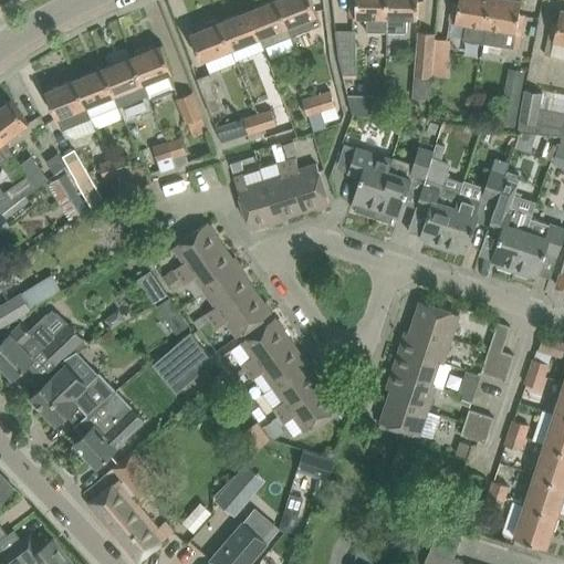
[(275,0),(247,12),(258,39),(261,49),(290,38),(275,0)]
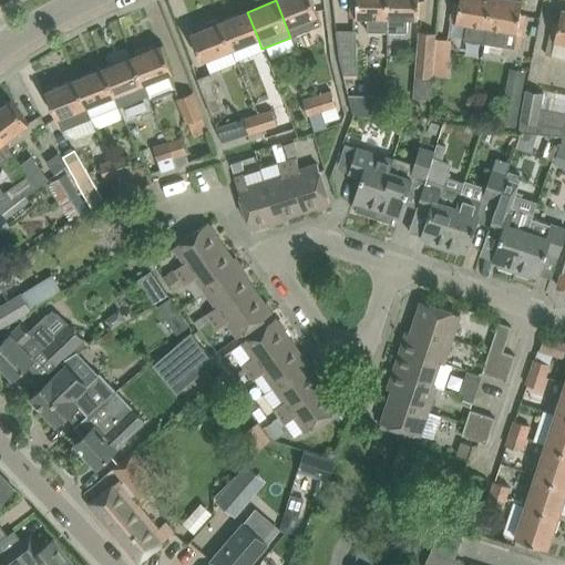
[(309,0),(276,0),(290,38),(320,27),(309,0)]
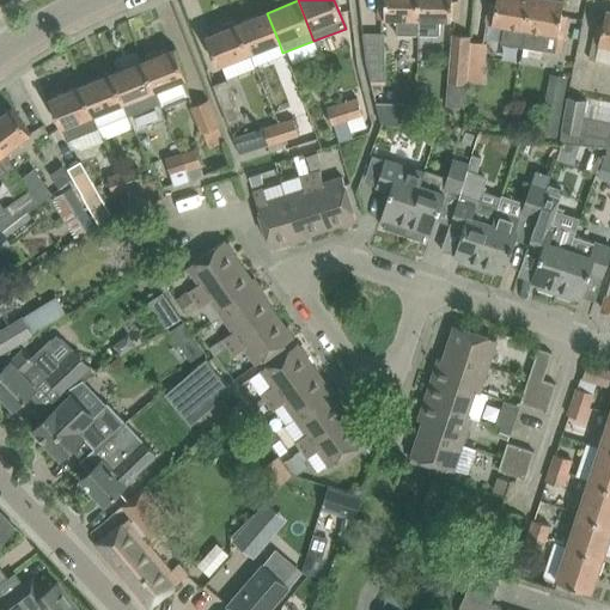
[(395,36),(415,37),(416,20),(416,0),(383,0),(383,1),(377,0),(376,20),(383,20),(383,23),(395,23),(395,36)]
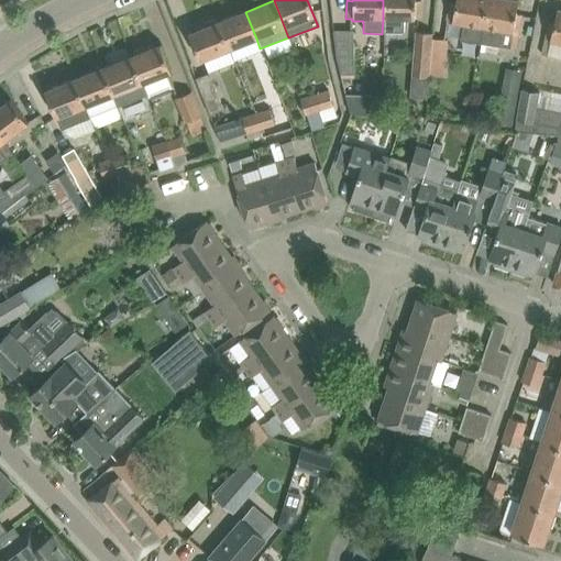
[(383,0),(383,19),(382,34),(403,34),(403,22),(414,22),(414,20),(419,20),(419,2),(414,2),(413,0),(383,0)]
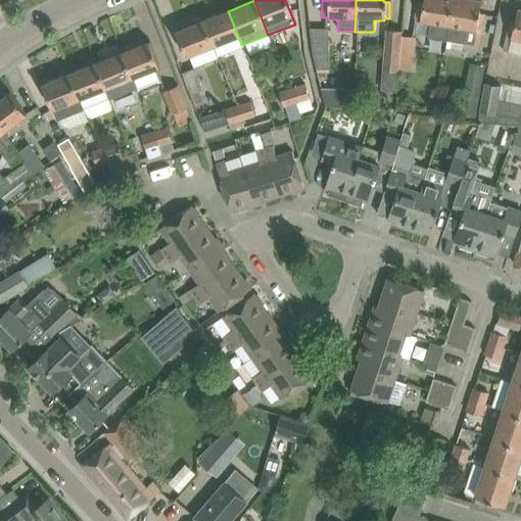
[(426,39),(444,42),(451,0),(422,0),(421,5),(416,4),(414,20),(419,21),(419,24),(429,25),(426,39)]
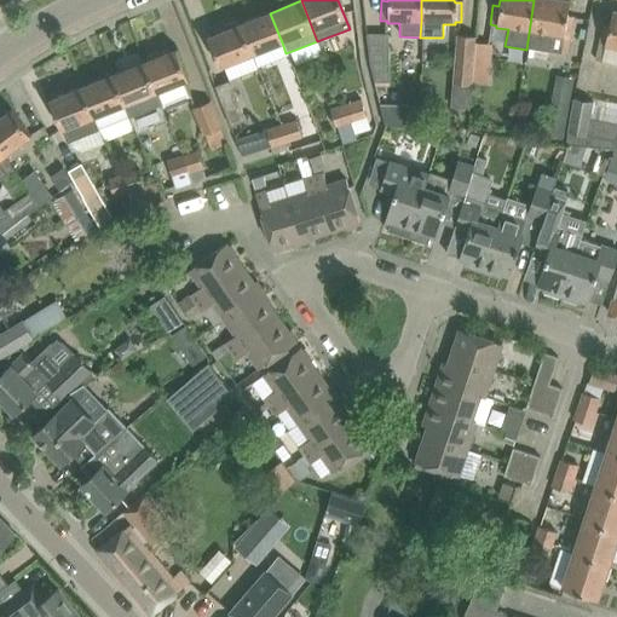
[(549,0),(534,0),(526,50),(565,56),(572,18),(565,17),(568,3),(549,0)]
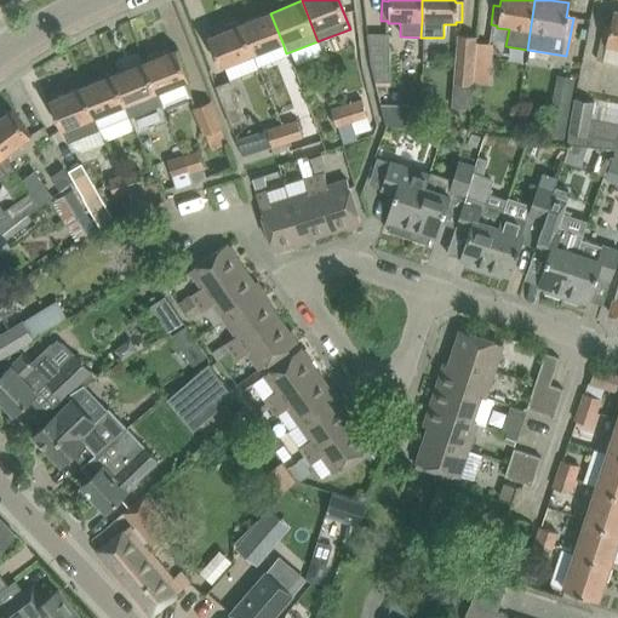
[(239,26),(251,55),(282,43),(270,13),(239,26)]
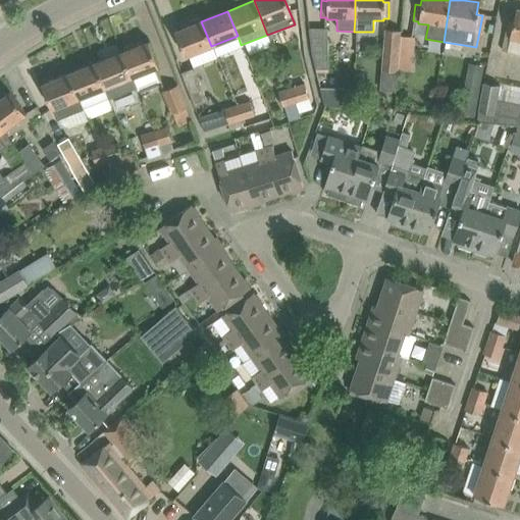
[(504,38),(501,52),(506,53),(519,55),(519,11),(515,11),(512,22),(507,21),(506,30),(504,38)]
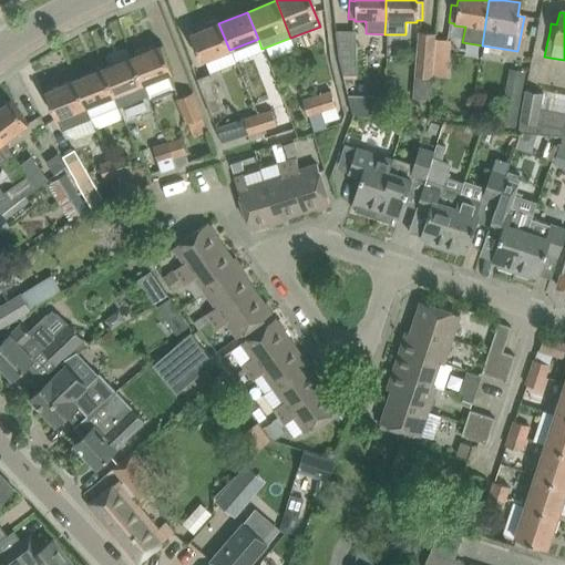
[(199,62),(229,50),(218,23),(217,23),(214,21),(205,24),(205,29),(189,34),(199,62)]
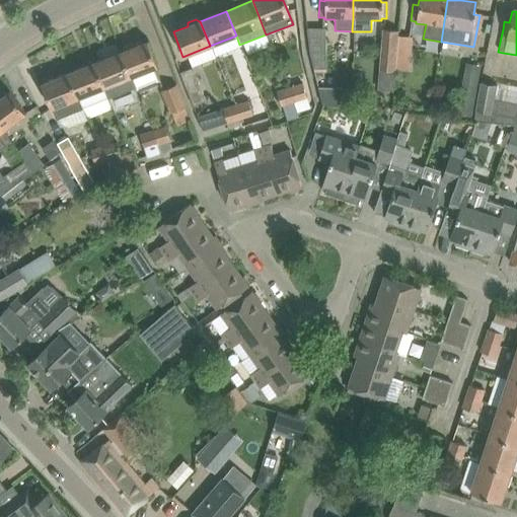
[(310,58),(312,70),(324,70),(324,29),(306,30),(310,58)]
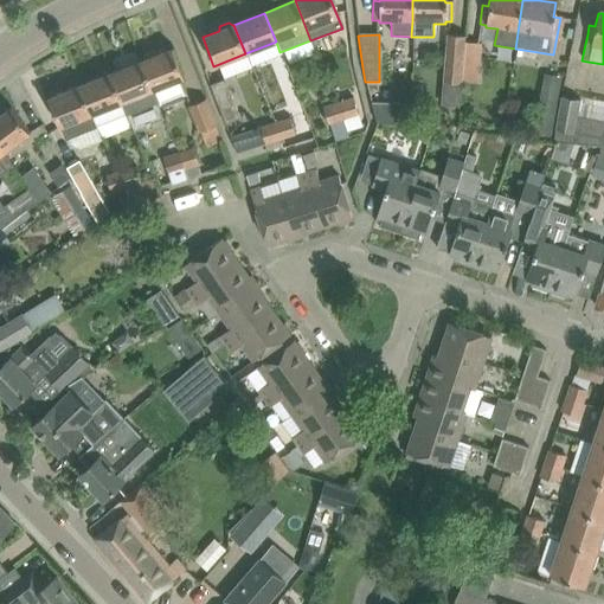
[(463,38),(445,36),(442,83),(460,84),(460,83),(463,43),(463,38)]
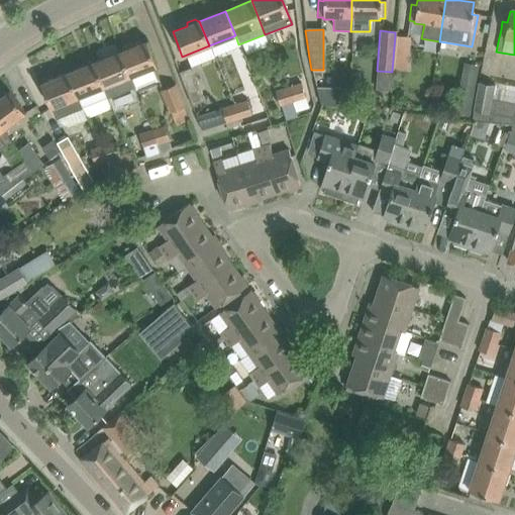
[(392,71),(393,71),(407,72),(410,37),(396,36),(395,36),(392,71)]
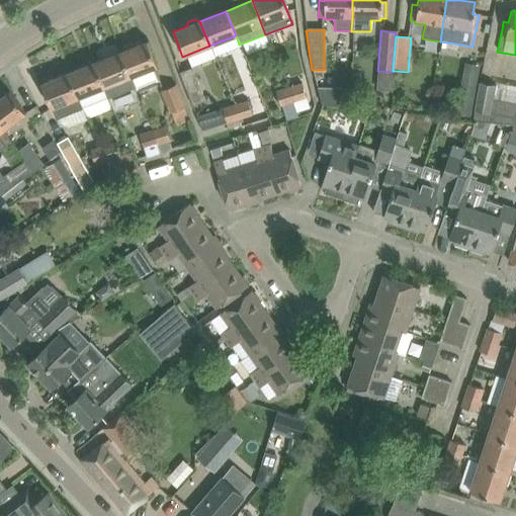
[(121,52),(119,53),(130,77),(135,89),(158,80),(153,68),(156,67),(147,43),(133,48),(131,46),(122,49),(121,52)]
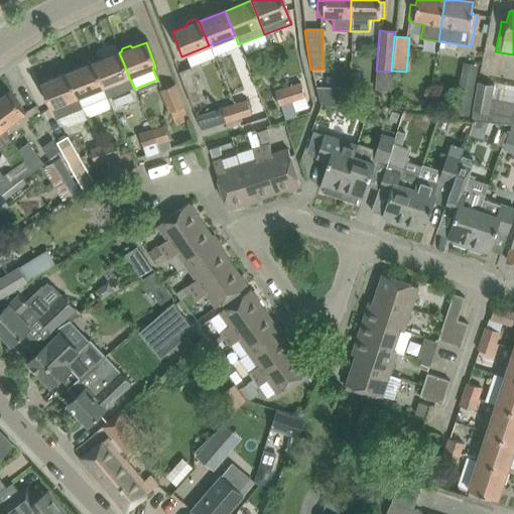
[(253,82),(242,51),(232,55),(244,86),(253,82)]
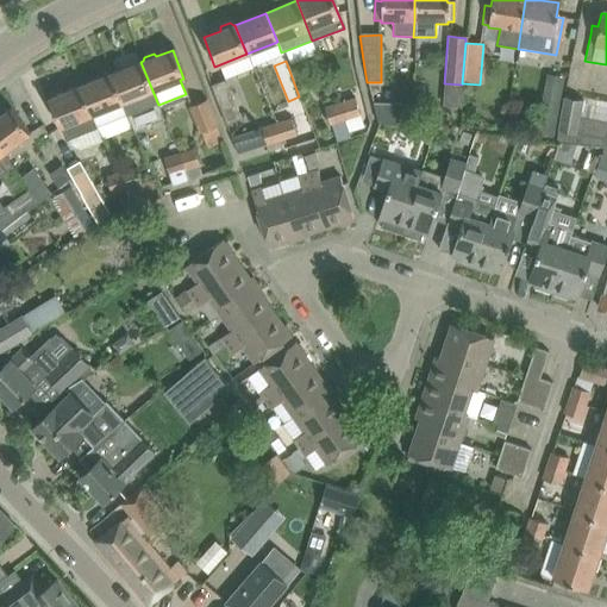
[(121,104),(127,117),(158,105),(152,91),(141,62),(110,74),(121,104)]
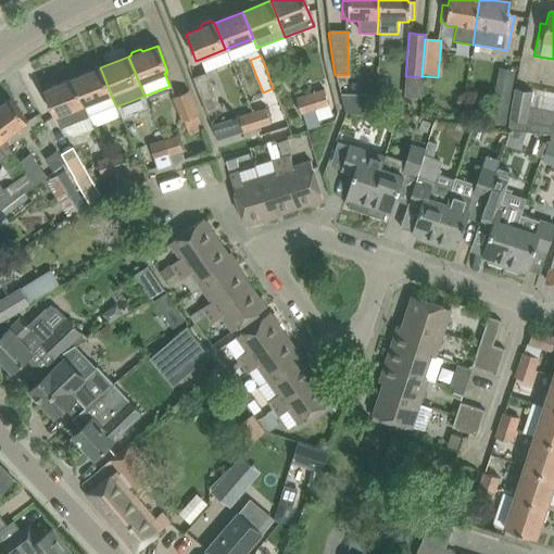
[(87,115),(88,117),(116,106),(111,95),(100,67),(72,79),(87,115)]
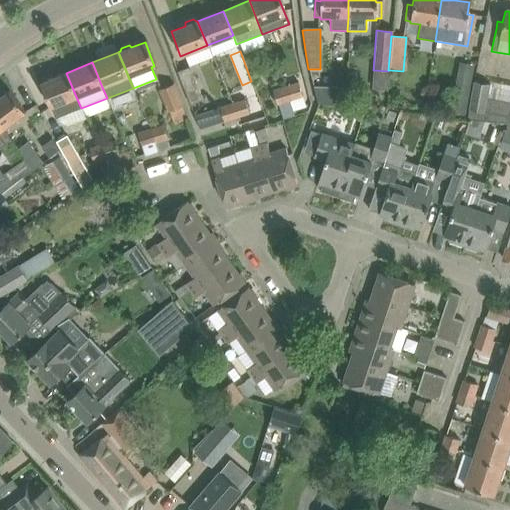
[(464,119),(467,100),(473,66),(458,64),(452,98),(451,105),(447,104),(445,116),(464,119)]
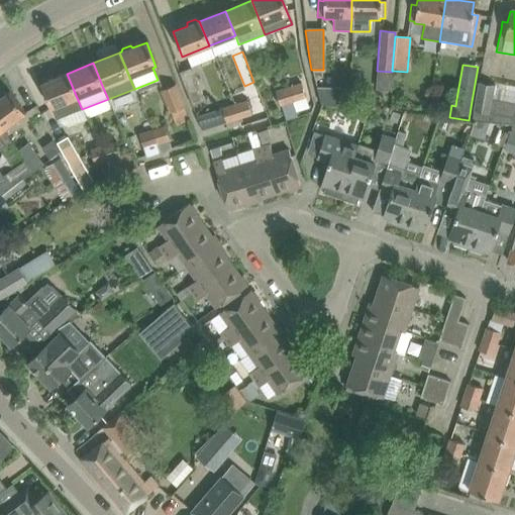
[(204,102),(191,68),(179,73),(192,106),(204,102)]
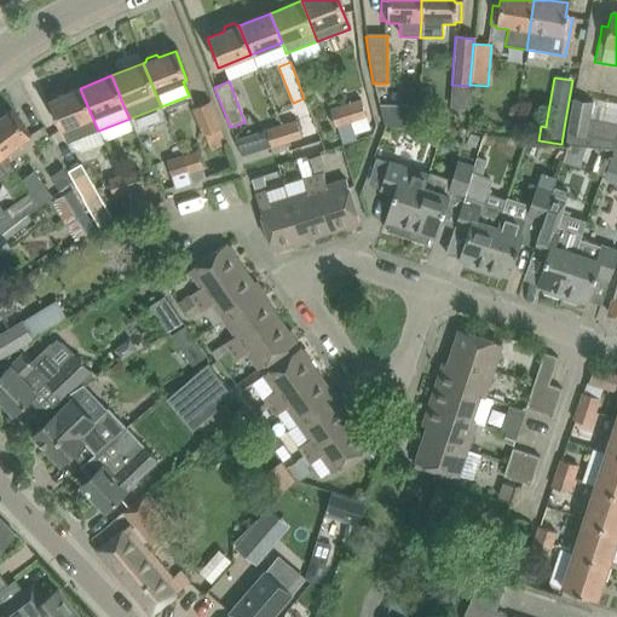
[(67,144),(98,131),(97,128),(80,88),(48,101),(59,130),(61,130),(67,144)]
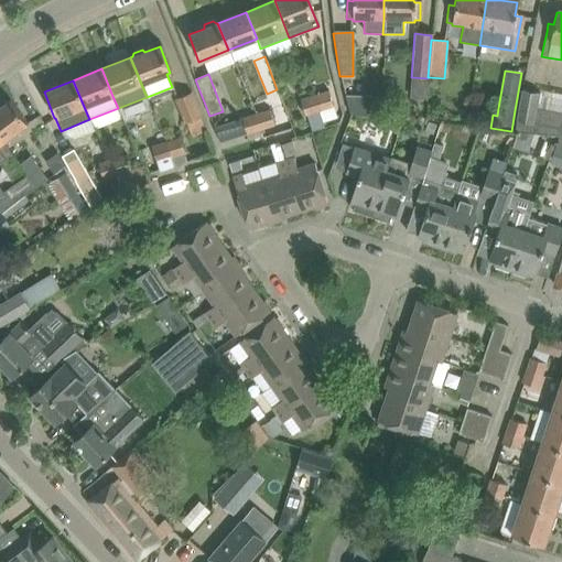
[(514,131),(557,136),(558,134),(561,115),(561,114),(536,109),(538,94),(521,92),(514,131)]
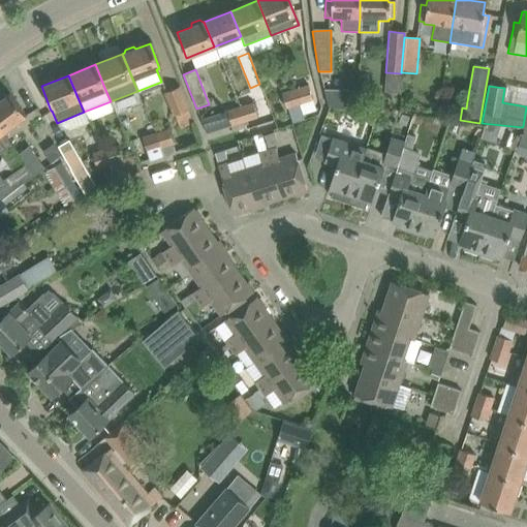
[(299,104),(312,100),(308,87),(295,91),(299,104)]
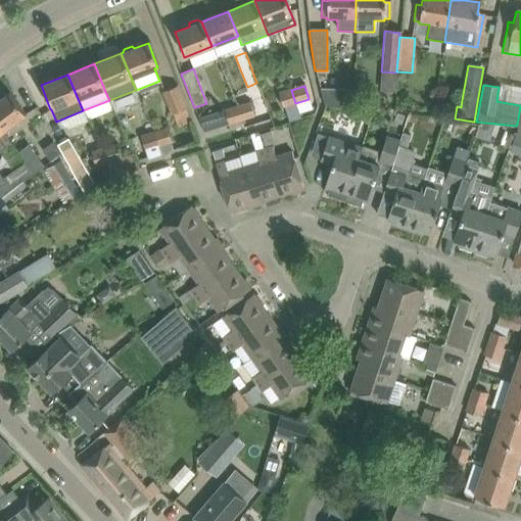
[(177,87),(162,93),(171,115),(185,109),(177,87)]
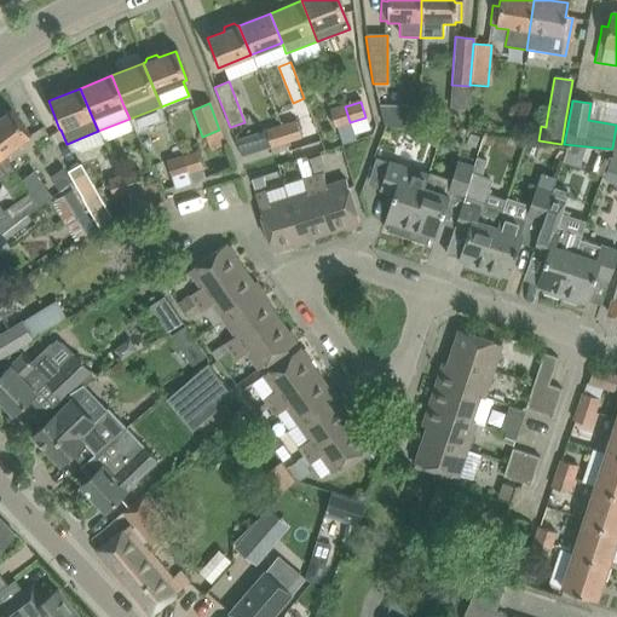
[(382,107),(382,121),(405,119),(404,105),(382,107)]
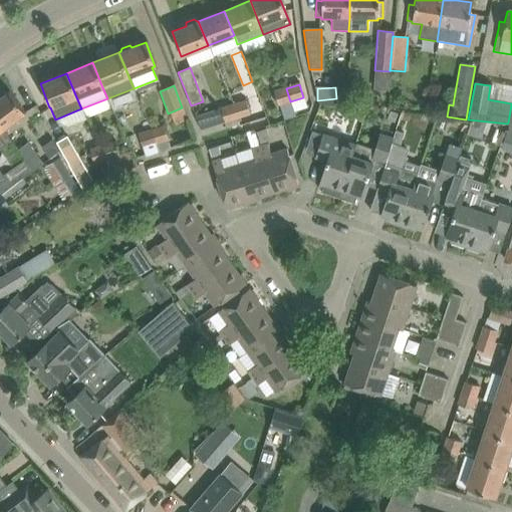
[(293,110),(290,101),(286,88),(274,92),(281,114),(293,110)]
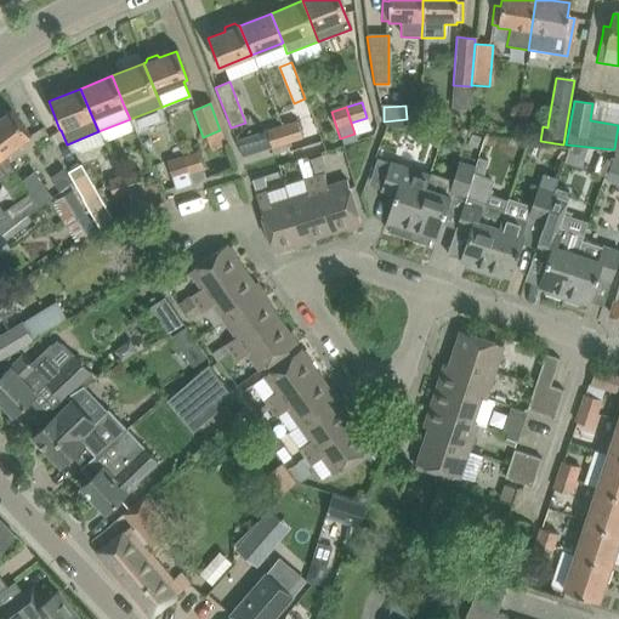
[(0,155),(1,158),(29,136),(10,112),(0,119),(0,155)]
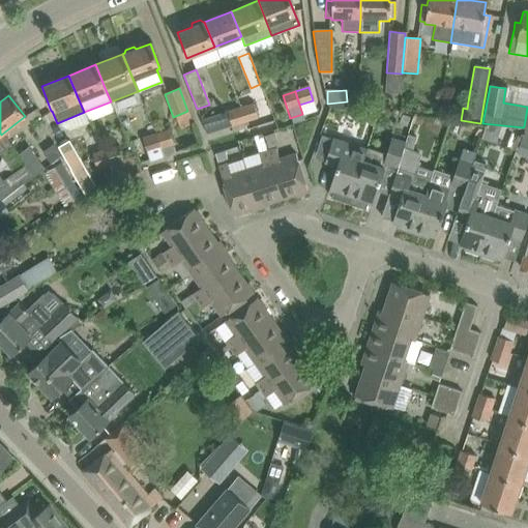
[(239,109),(243,122),(257,118),(253,104),(239,108),(239,109)]
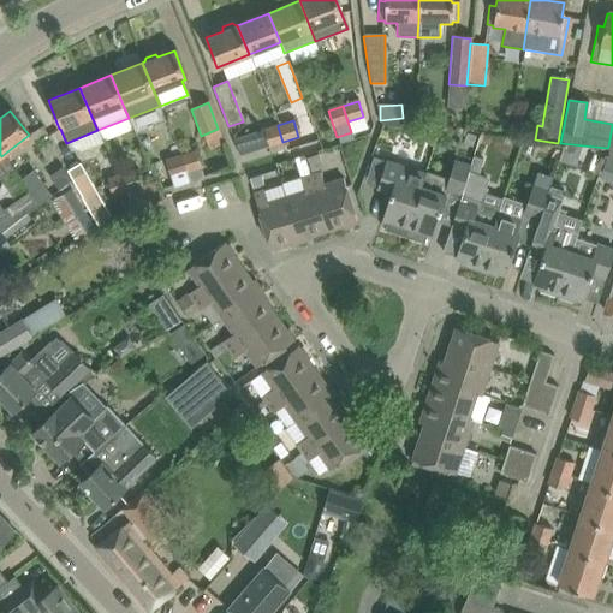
[(238,155),(283,142),(278,126),(278,125),(233,140),(238,155)]
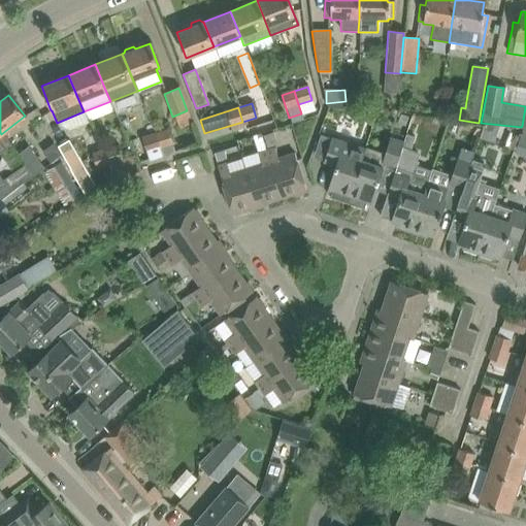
[(437,109),(437,118),(446,119),(447,110),(437,109)]
